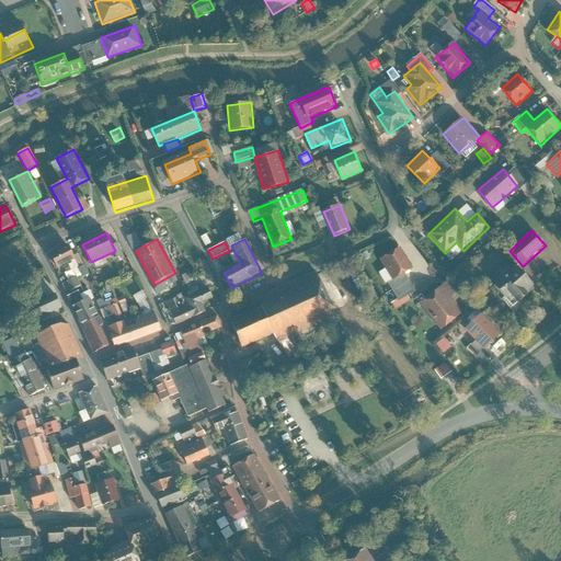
[(412,267),(396,242),(377,254),(387,270),(393,279),(404,273),(412,267)]
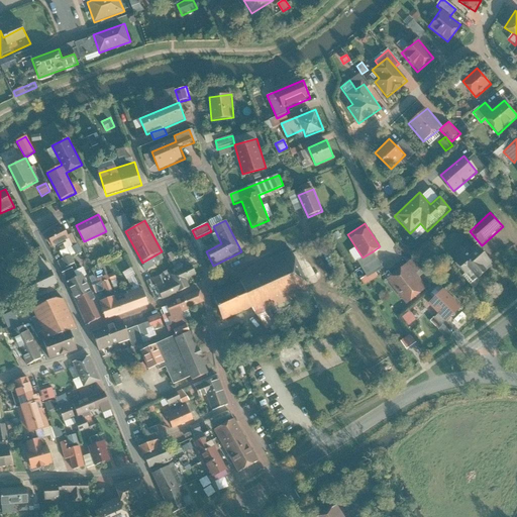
[(64,228),(46,236),(53,248),(70,240),(64,228)]
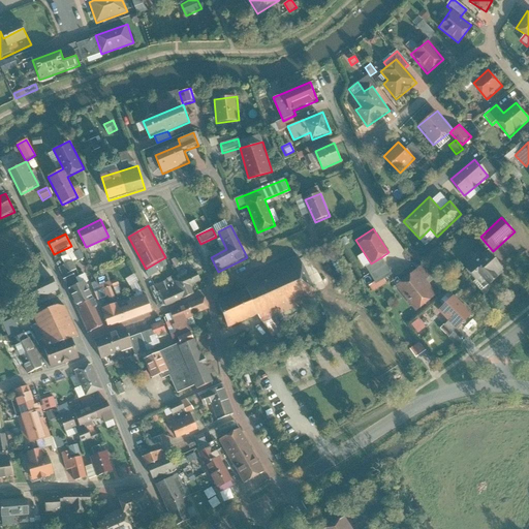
[(90,252),(99,247),(97,243),(88,248),(90,252)]
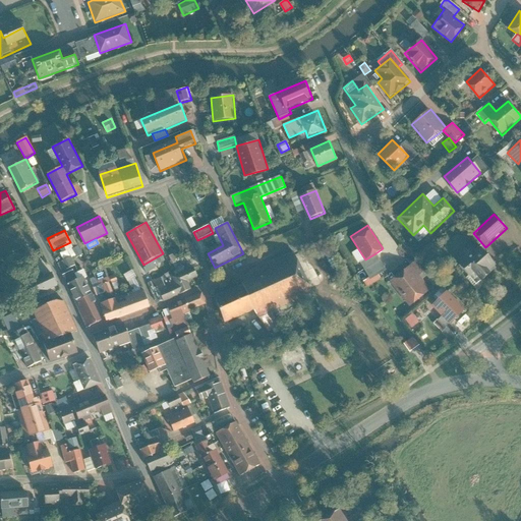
[(77,245),(70,249),(75,259),(82,255),(77,245)]
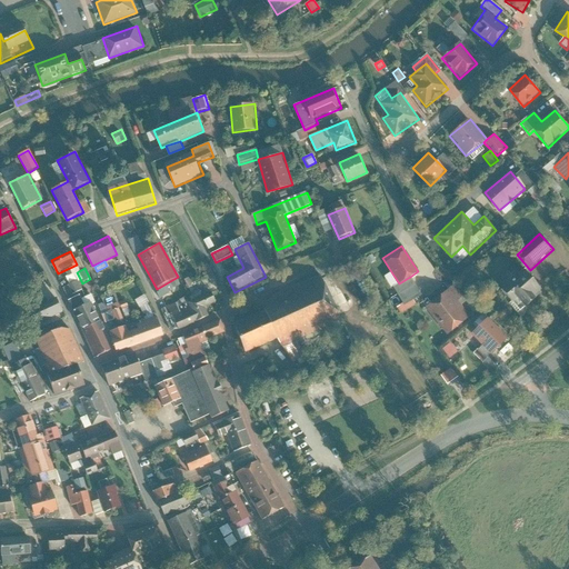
[(522,268),(500,288),(521,311),(543,292),(522,268)]
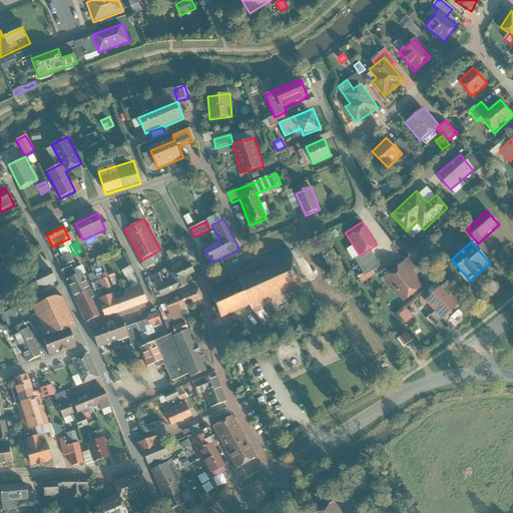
[(382,267),(370,249),(360,255),(354,246),(347,250),(363,274),(358,278),(362,284),(376,275),(374,273),(382,267)]
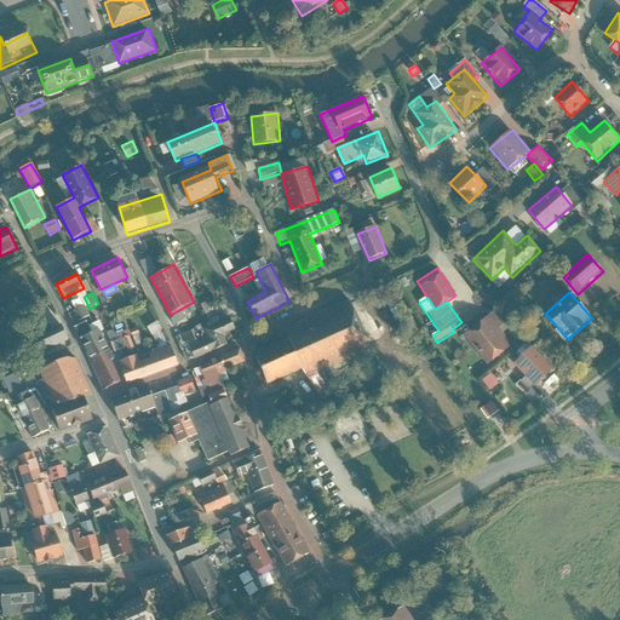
[(288,338),(254,352),(268,385),(304,369),(306,377),(373,348),(354,302),(286,331),(288,338)]
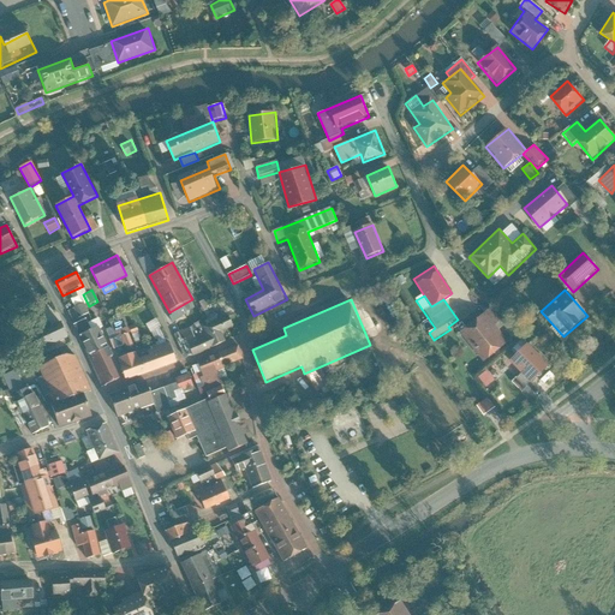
[(487,312),(459,333),(483,364),(511,344),(487,312)]
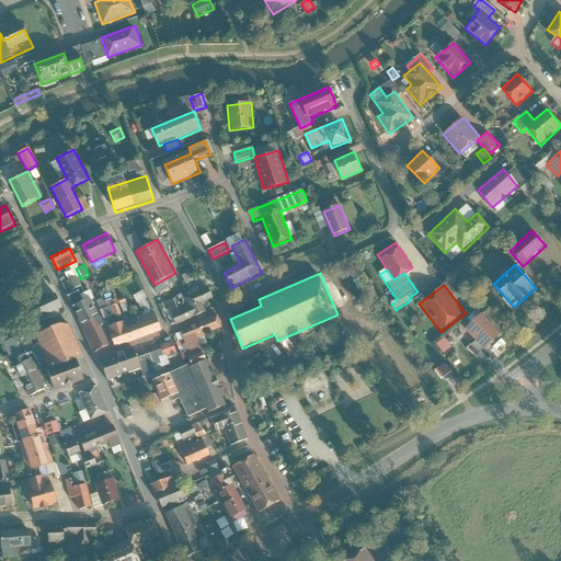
[(187,305),(169,312),(174,323),(203,312),(199,306),(214,300),(208,288),(185,297),(187,305)]
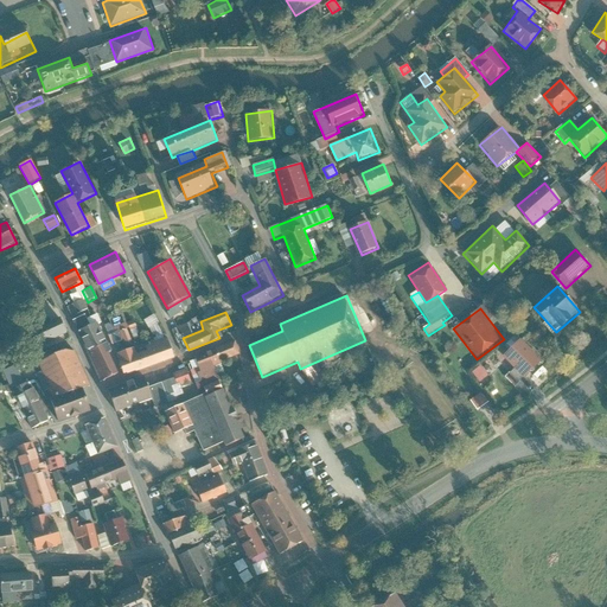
[(65,334),(57,318),(31,330),(39,347),(65,334)]
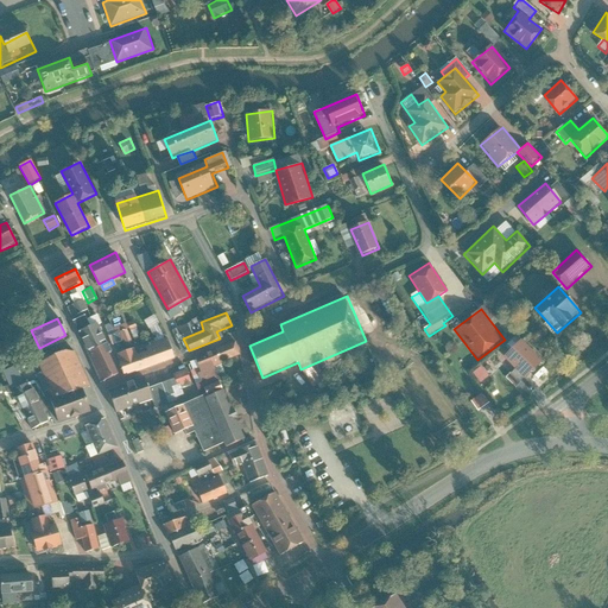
[(97,323),(80,333),(103,382),(122,373),(97,323)]
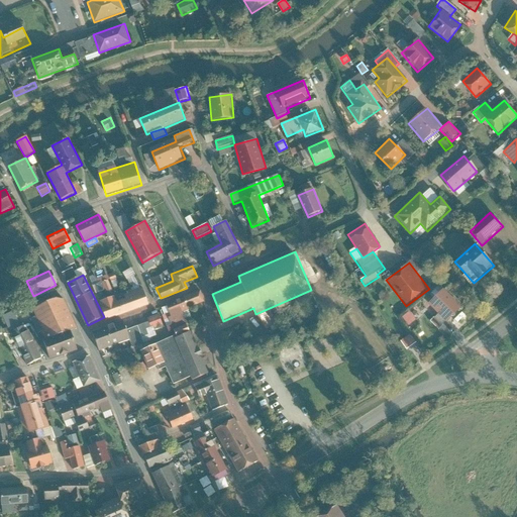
[(108,281),(101,283),(105,294),(112,291),(108,281)]
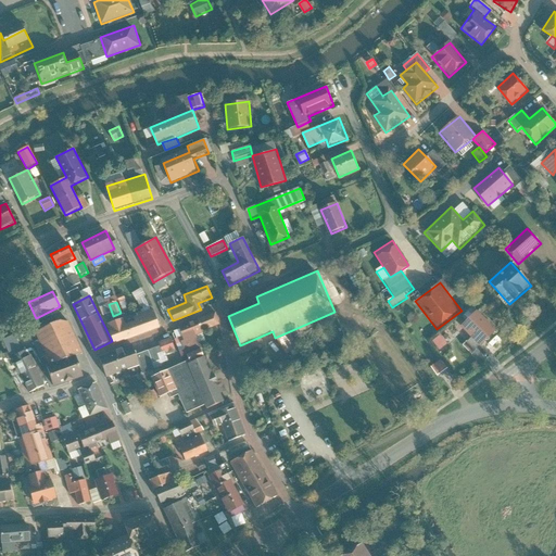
[(153,310),(106,325),(112,341),(113,344),(160,328),(153,310)]
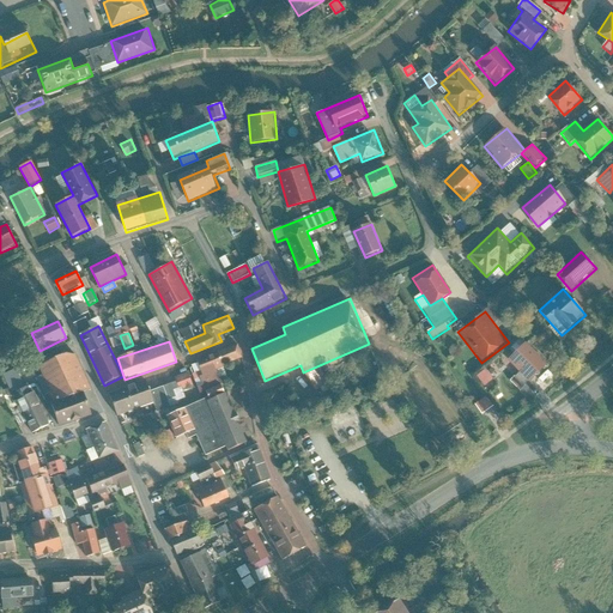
[(526,341),(508,360),(529,382),(548,364),(526,341)]
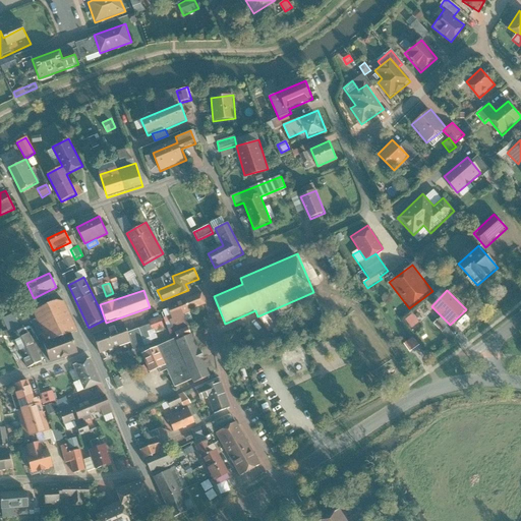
[(5,293),(0,295),(0,305),(8,302),(5,293)]
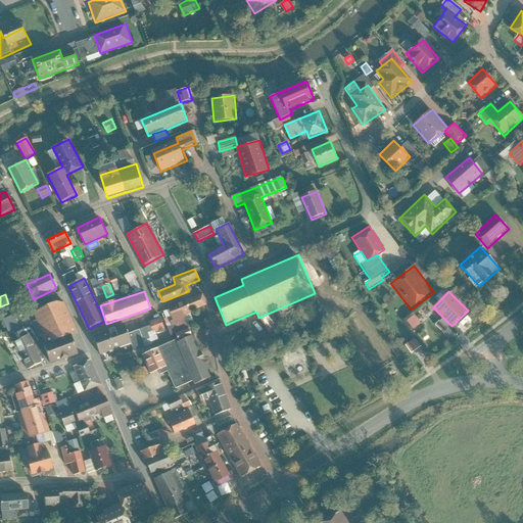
[(208,307),(203,294),(183,302),(189,316),(208,307)]
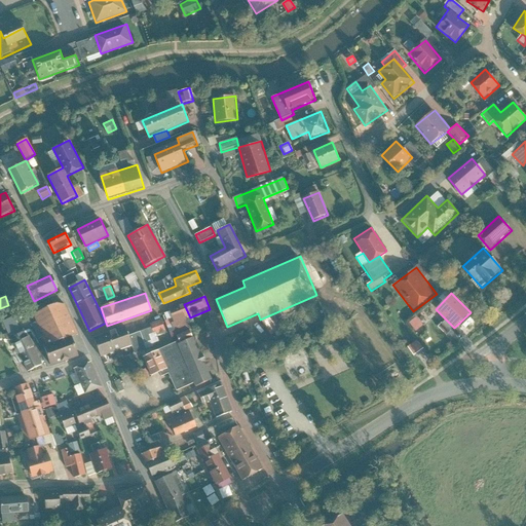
[(76,333),(63,303),(32,315),(45,346),(76,333)]
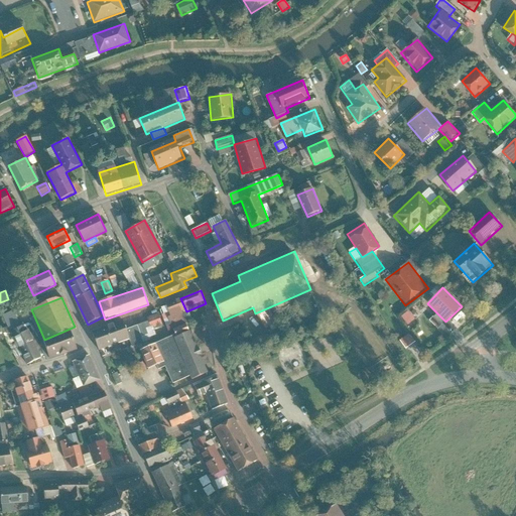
[(186,311),(180,298),(167,303),(169,307),(160,310),(170,334),(176,332),(187,327),(184,319),(188,317),(186,311)]
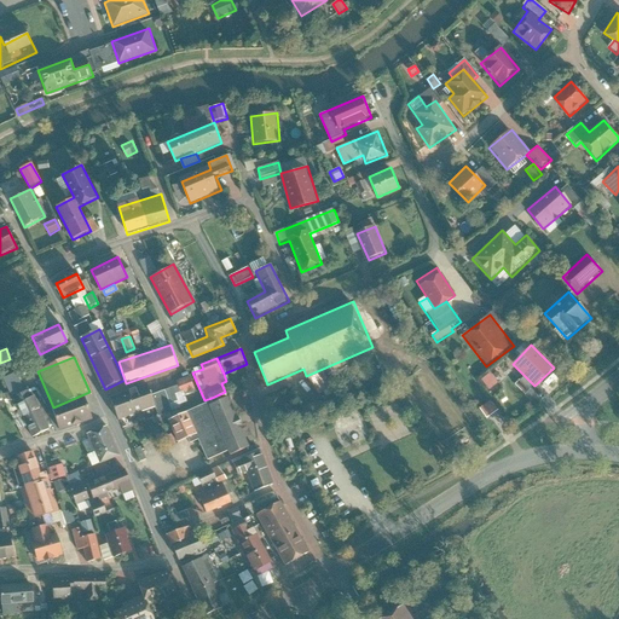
[(490,372),(481,380),(489,389),(497,382),(490,372)]
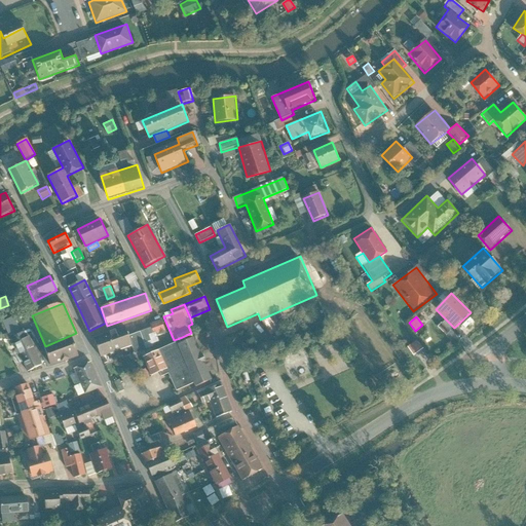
[(146,321),(97,338),(105,362),(145,346),(158,342),(156,336),(165,332),(161,321),(147,326),(146,321)]
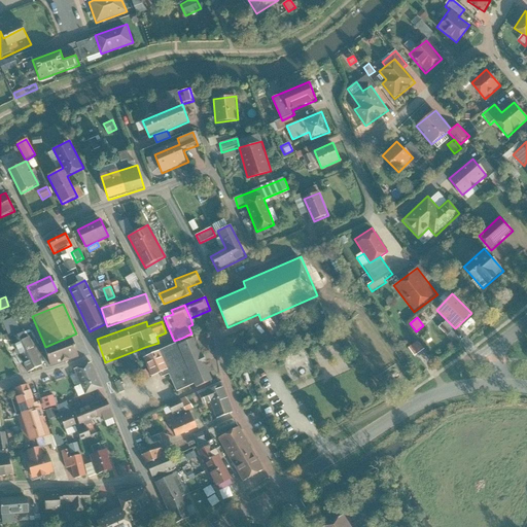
[(191,334),(180,339),(182,344),(182,345),(197,340),(197,339),(194,332),(191,334)]
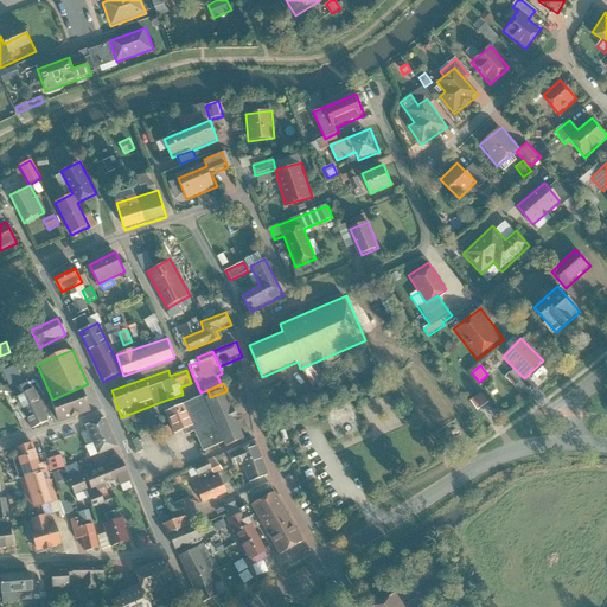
[(37,387),(16,397),(32,430),(53,420),(37,387)]
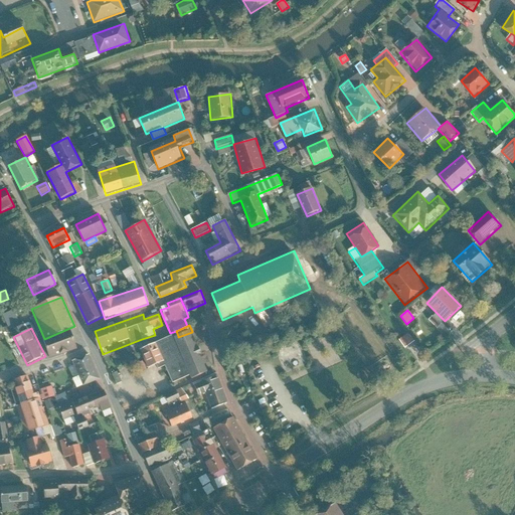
[(200,351),(192,332),(178,337),(178,336),(159,344),(167,364),(160,367),(161,371),(169,367),(176,384),(194,377),(195,380),(210,373),(204,358),(206,358),(202,350),(200,351)]
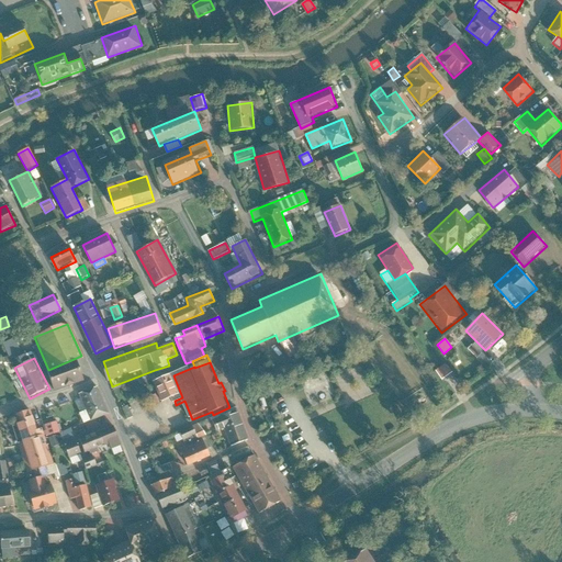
[(79,363),(49,372),(56,392),(86,382),(79,363)]
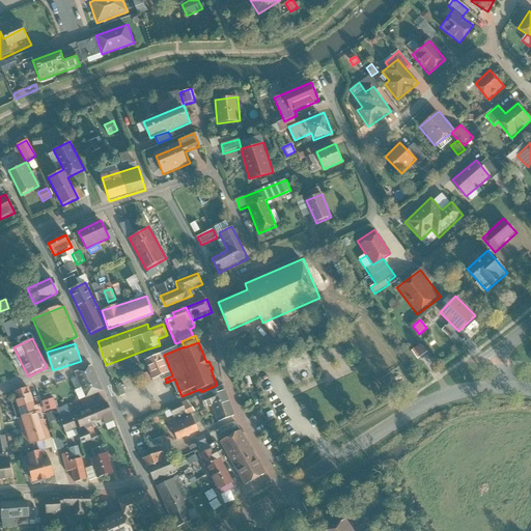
[(422,343),(412,351),(418,359),(428,351),(422,343)]
